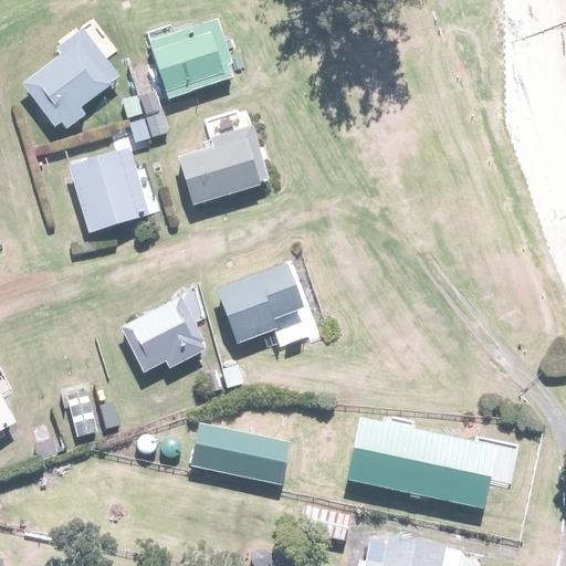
[(215,18),(152,40),(171,96),(234,73),(215,18)]
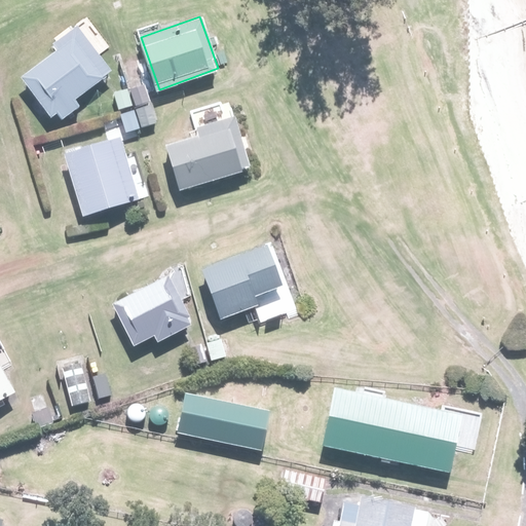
[(57,49),(21,78),(53,118),(110,72),(75,29),(53,46),(57,49)]
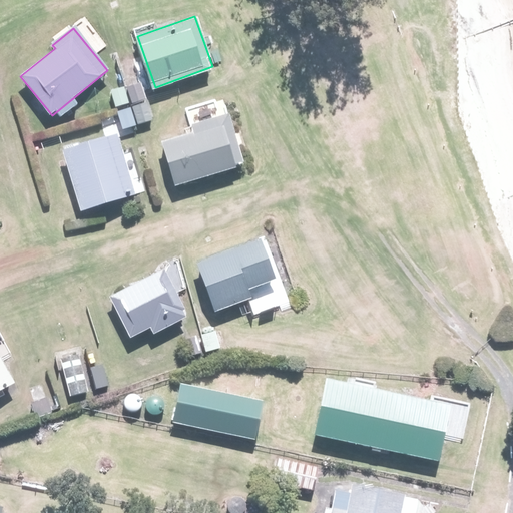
[(192,130),(160,142),(176,186),(239,164),(222,116),(191,127),(192,130)]
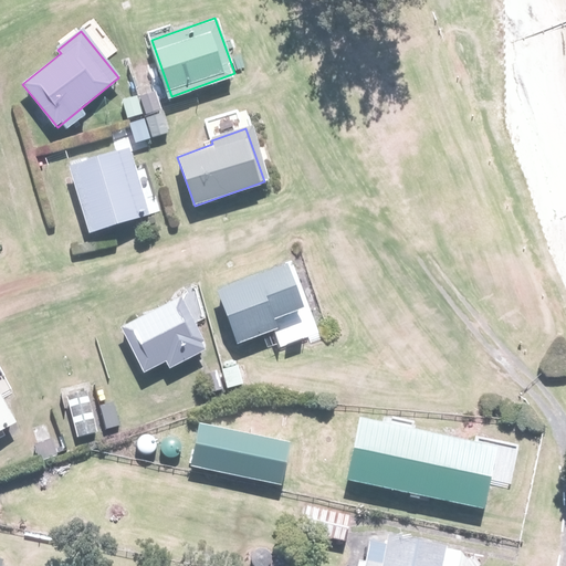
[(125,144),(67,163),(90,230),(147,212),(125,144)]
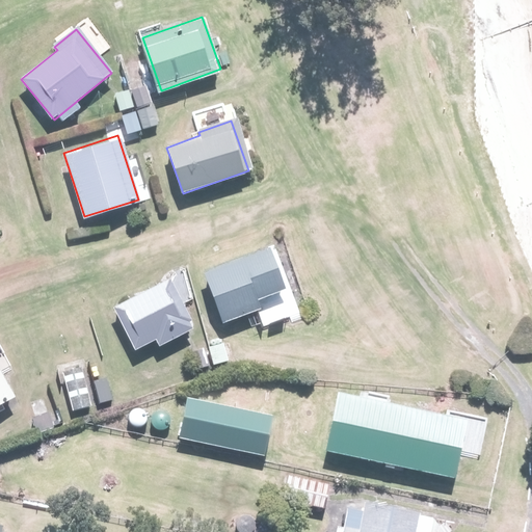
[(268,245),(204,271),(223,319),(261,304),(259,300),(287,289),(268,245)]
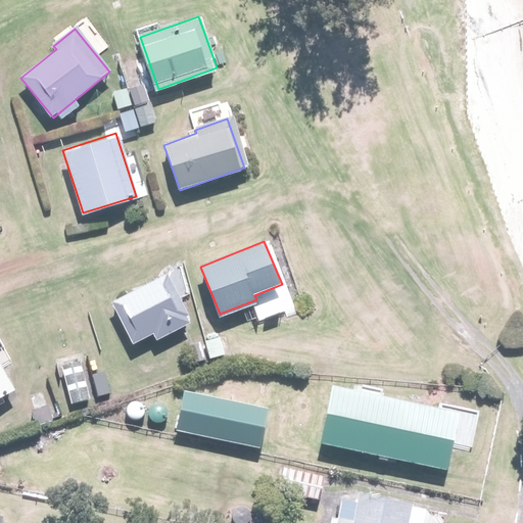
[(165,271),(110,303),(133,343),(154,332),(159,340),(194,321),(165,271)]
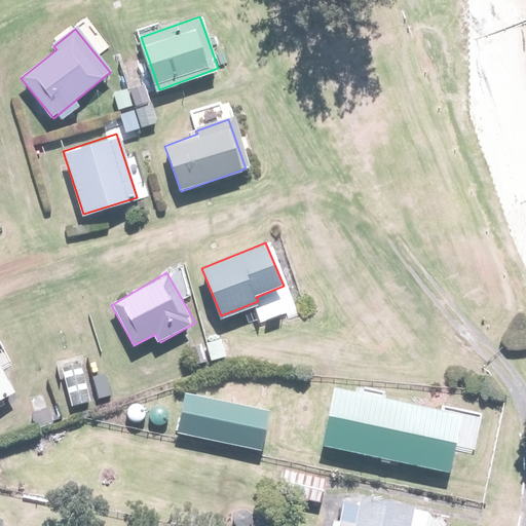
[(0,366),(0,401),(14,392),(0,366)]
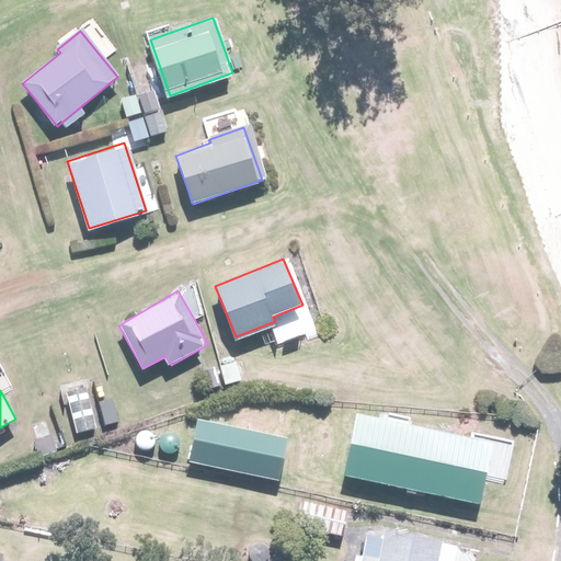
[(356,415),(343,476),(480,504),(492,444),(356,415)]
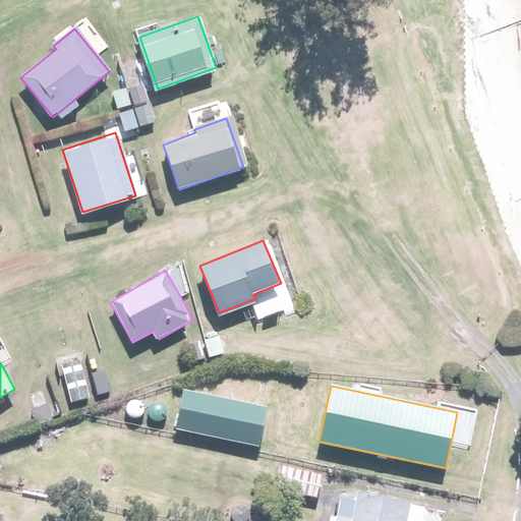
[(183,390),(175,427),(258,445),(267,407),(183,390)]
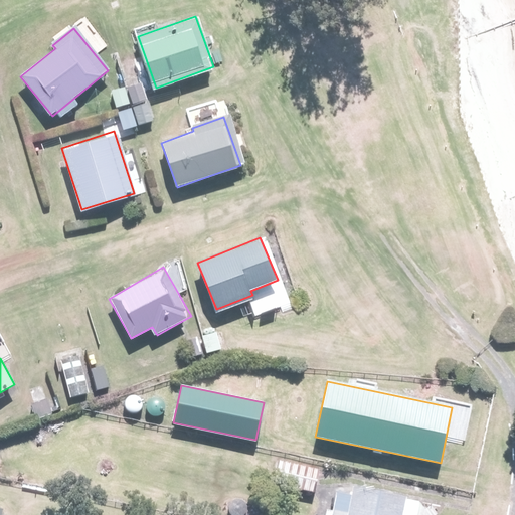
[(277,460),(273,479),(313,487),(317,468),(277,460)]
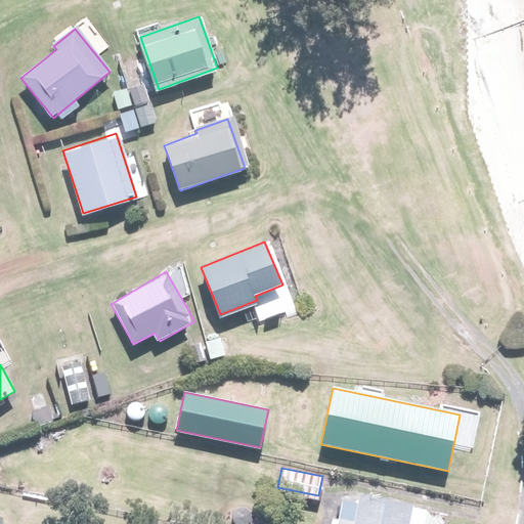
[(415,523),(419,508),(358,495),(357,504),(343,500),(337,523),(415,523)]
